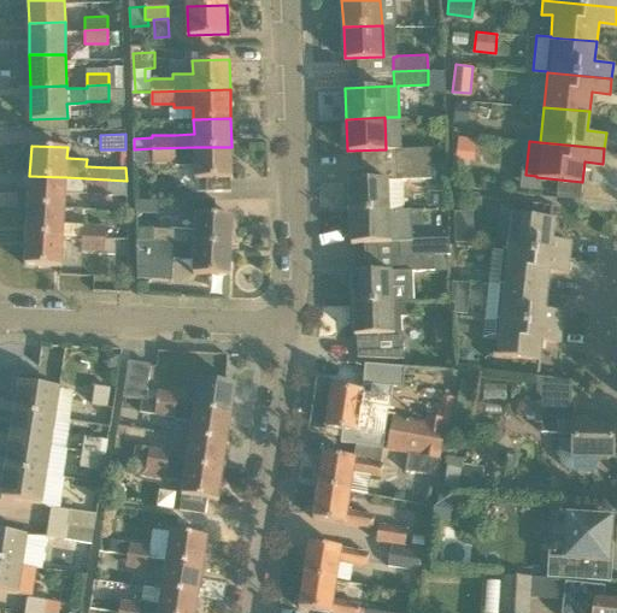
[(397,148),(397,163),(430,161),(430,146),(400,148),(397,148)]
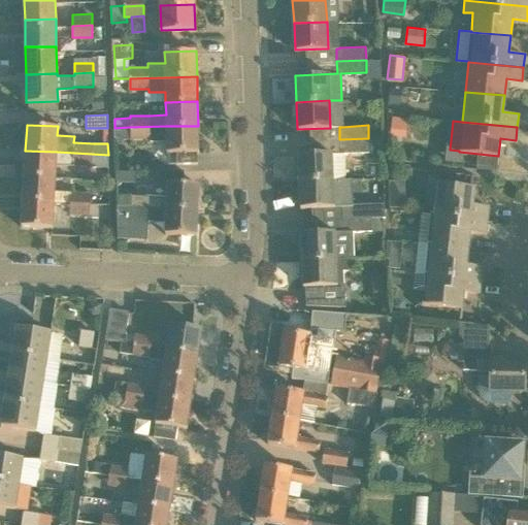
[(198,151),(198,126),(166,126),(130,127),(114,128),(114,138),(131,138),(150,137),(150,140),(166,140),(167,153),(177,152),(177,163),(197,162),(197,152),(198,151)]
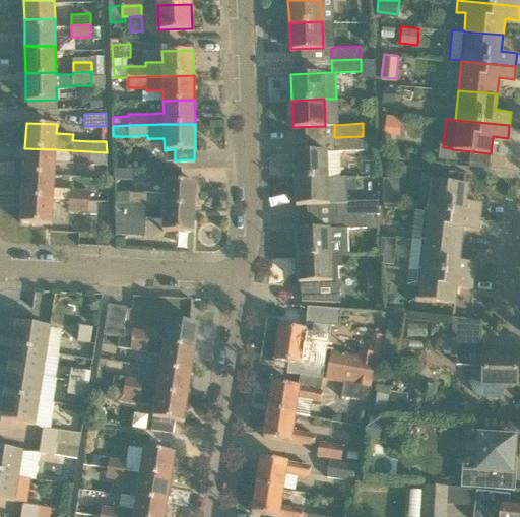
[(339,176),(339,150),(363,148),(363,136),(334,137),(335,149),(294,151),(295,178),(328,177),(339,176)]
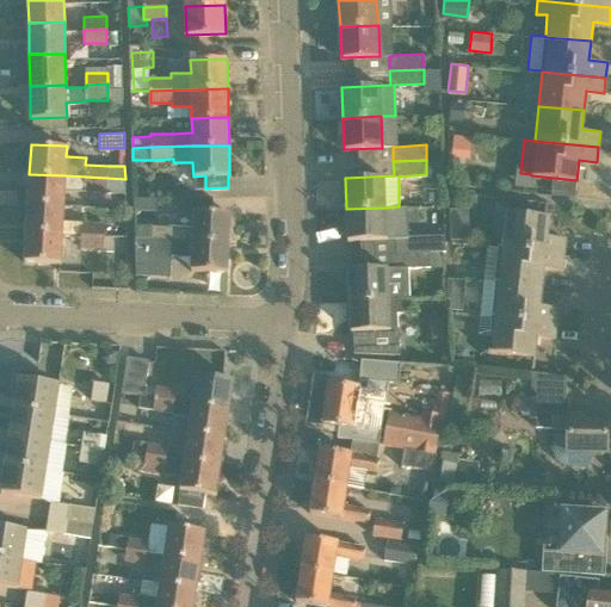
[(125,191),(125,179),(66,175),(29,174),(28,203),(65,204),(65,190),(85,191),(85,190),(107,191),(125,191)]
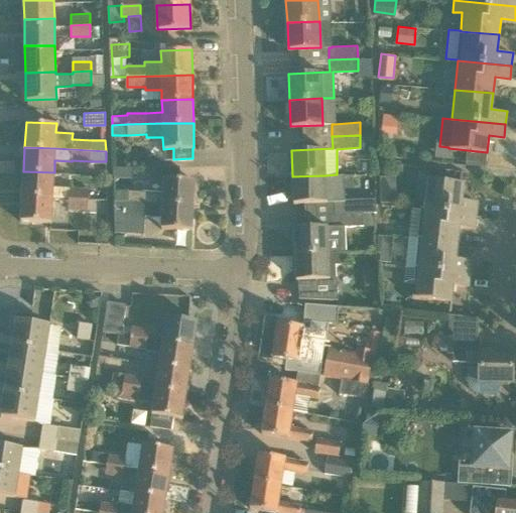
[(128,189),(128,193),(128,200),(146,202),(162,203),(194,205),(195,179),(178,178),(180,165),(155,165),(154,177),(163,178),(163,191),(128,189)]
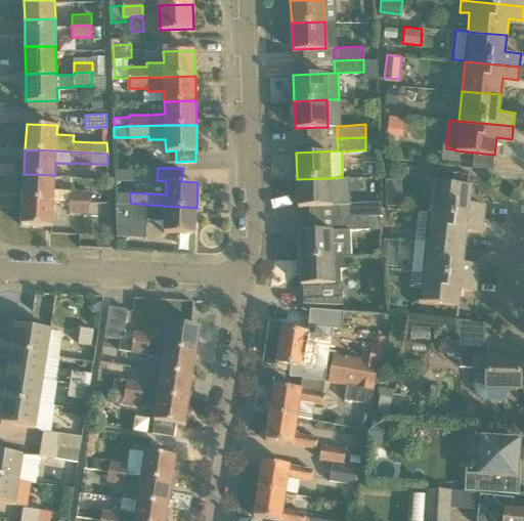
[(53,200),(55,175),(24,174),(23,198),(53,200)]
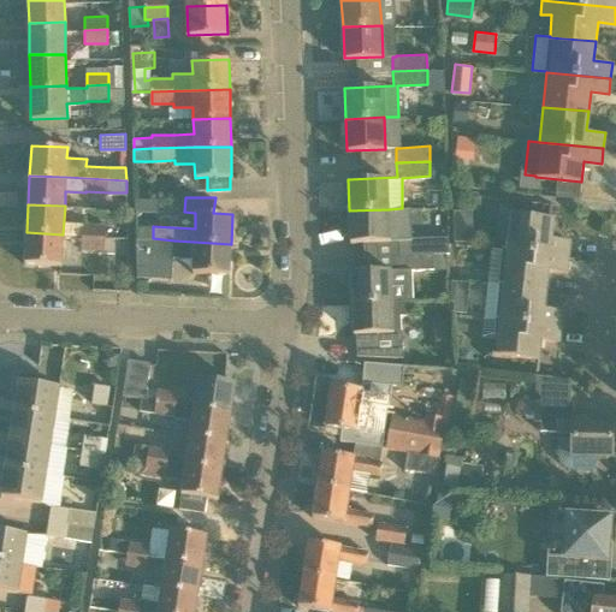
[(412,239),(412,230),(390,231),(389,209),(349,211),(350,242),(389,241),(389,239),(398,239),(400,255),(434,254),(434,253),(448,253),(448,238),(432,238),(412,239)]
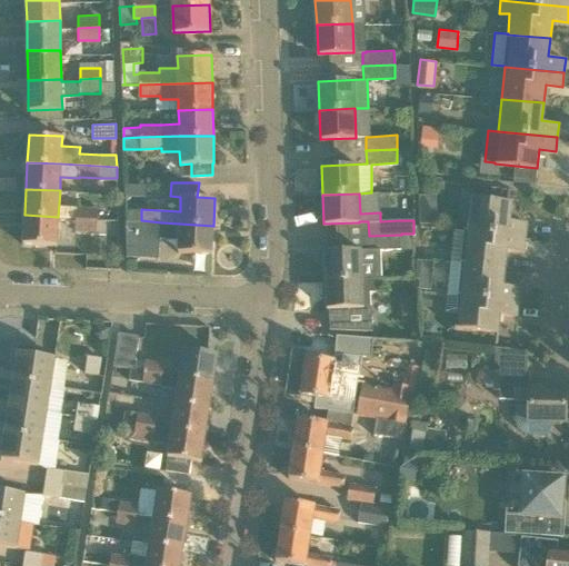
[(525,236),(526,221),(509,219),(511,201),(469,197),(466,229),(525,236)]
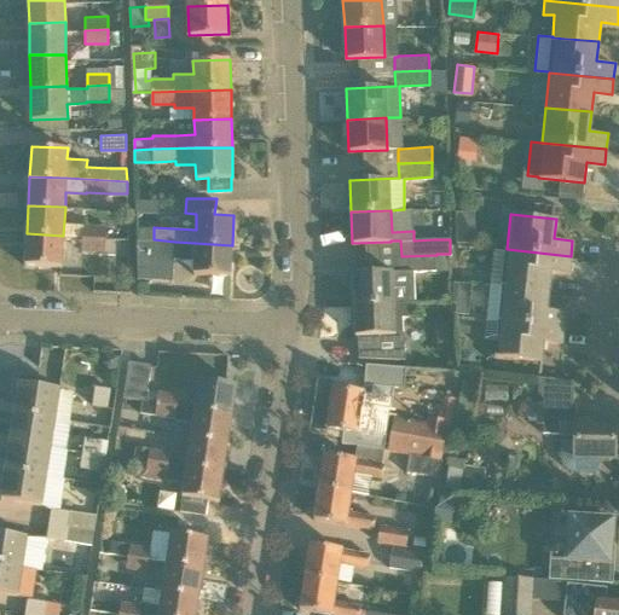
[(105,238),(105,225),(84,222),(82,237),(105,238)]
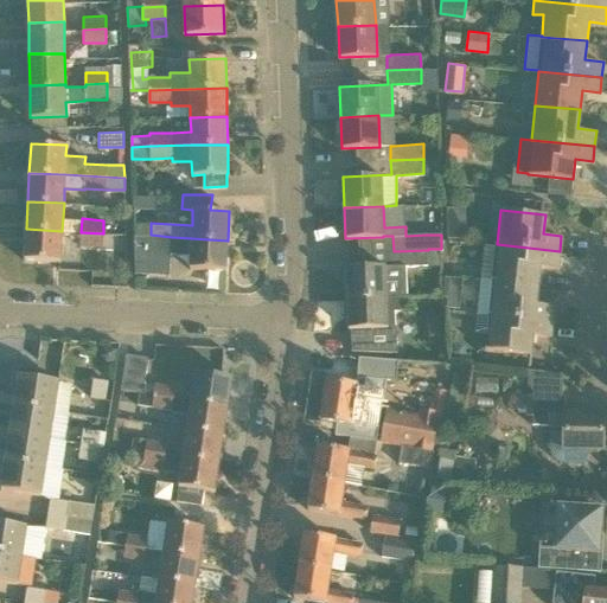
[(468,236),(467,224),(449,225),(449,236),(468,236)]
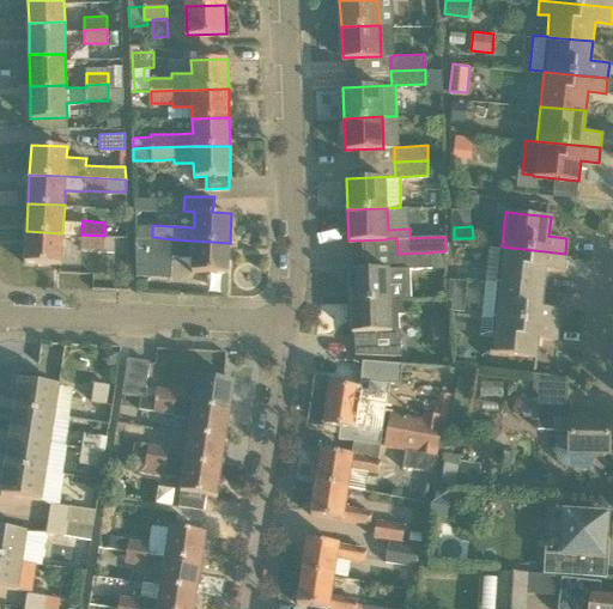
[(61,263),(62,233),(26,231),(25,261),(61,263)]
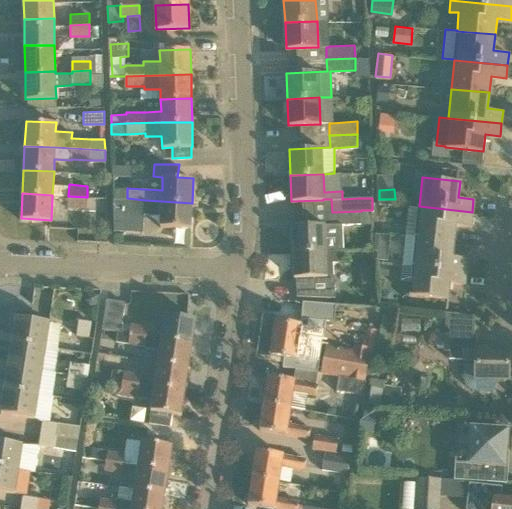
[(87,197),(68,196),(68,207),(86,208),(87,197)]
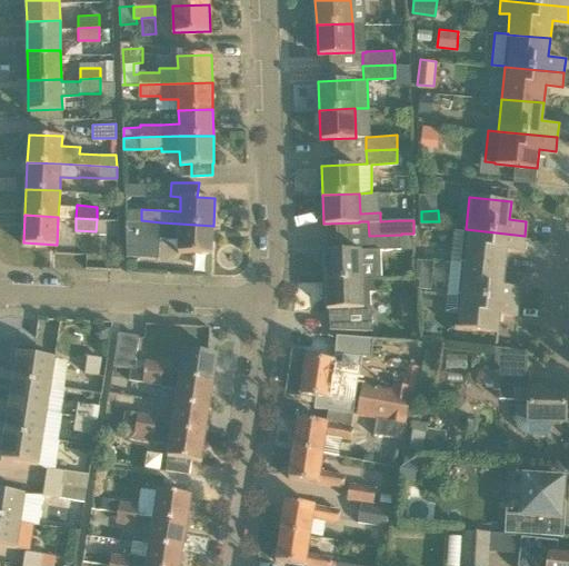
[(212,252),(213,226),(179,224),(161,222),(141,220),(141,222),(126,222),(127,256),(140,257),(141,234),(159,235),(159,237),(179,238),(178,251),(212,252)]
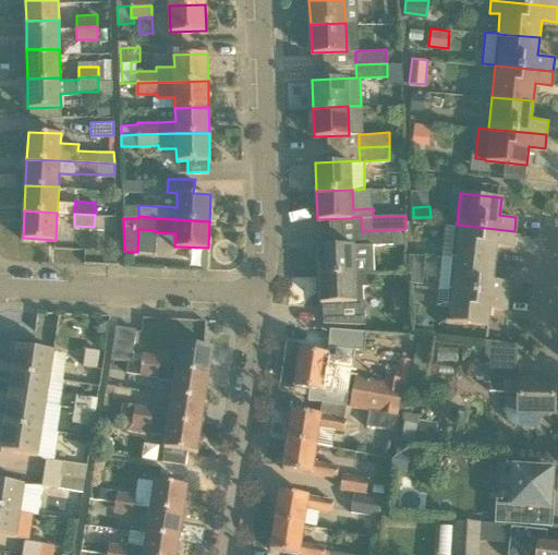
[(457,226),(445,225),(441,255),(495,262),(497,244),(513,245),(514,231),(457,225),(457,226)]
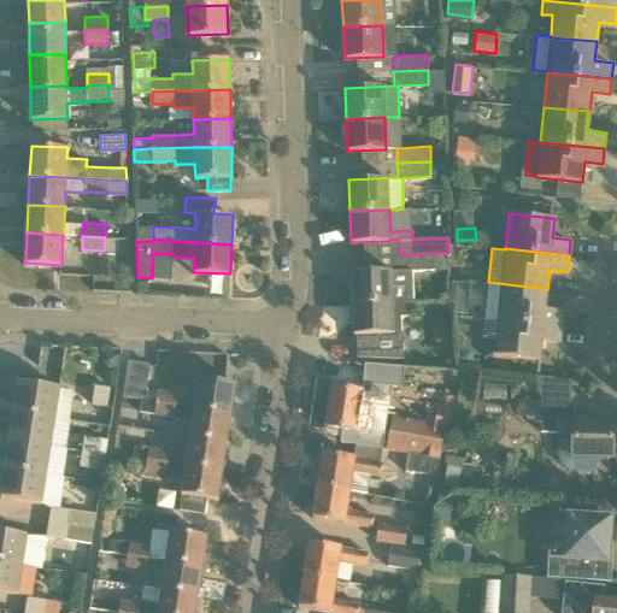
[(400,270),(391,270),(352,271),(353,302),(392,301),(392,300),(411,300),(413,300),(412,270),(435,269),(435,254),(400,255),(400,270)]
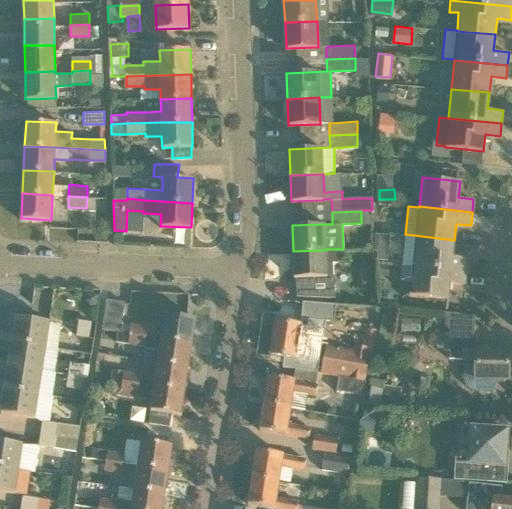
[(466,270),(467,257),(452,255),(454,240),(405,234),(402,264),(413,265),(413,264),(466,270)]
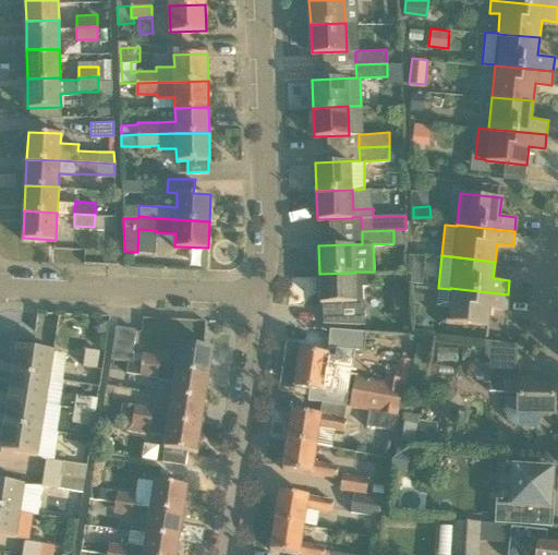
[(364,301),(363,301),(362,286),(372,286),(372,272),(354,272),(354,273),(319,274),(320,302),(323,302),(324,325),(365,324),(364,301)]
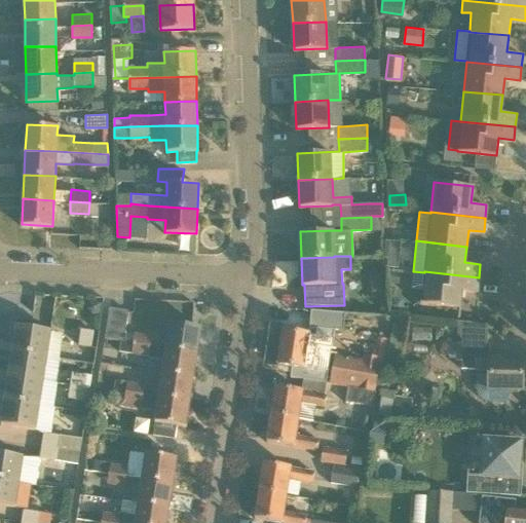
[(478,291),(479,277),(424,271),(424,272),(421,302),(460,306),(462,290),(478,291)]
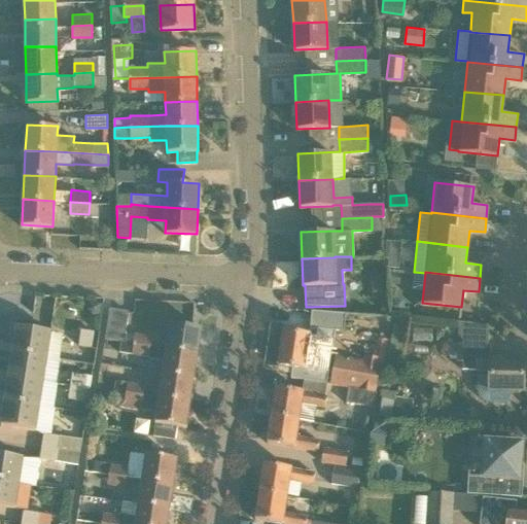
[(120,340),(124,341),(126,332),(129,310),(109,307),(105,338),(120,340)]
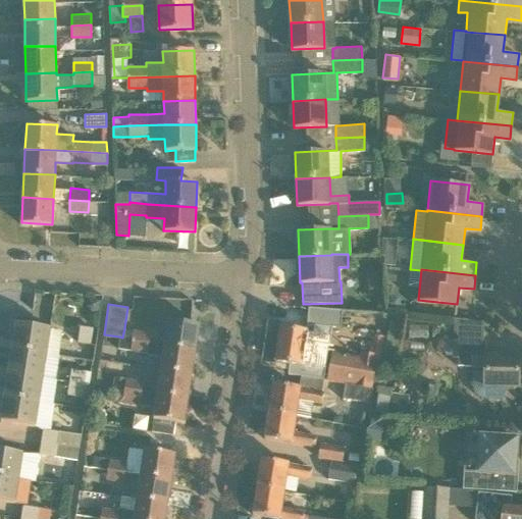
[(309,307),(308,323),(332,324),(334,312),(334,309),(309,307)]
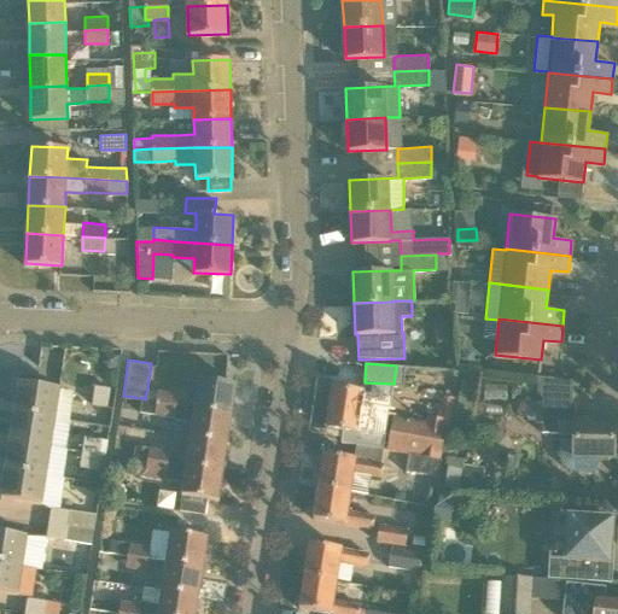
[(232,413),(237,384),(200,378),(196,408),(232,413)]
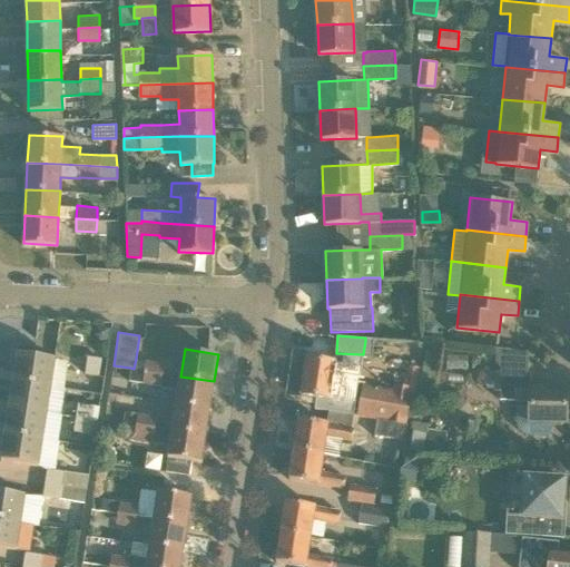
[(51,385),(56,358),(18,352),(13,379),(51,385)]
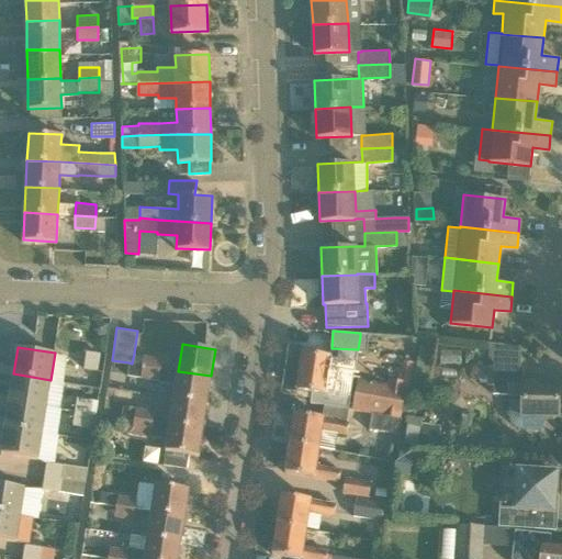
[(98,369),(100,353),(87,350),(83,366),(98,369)]
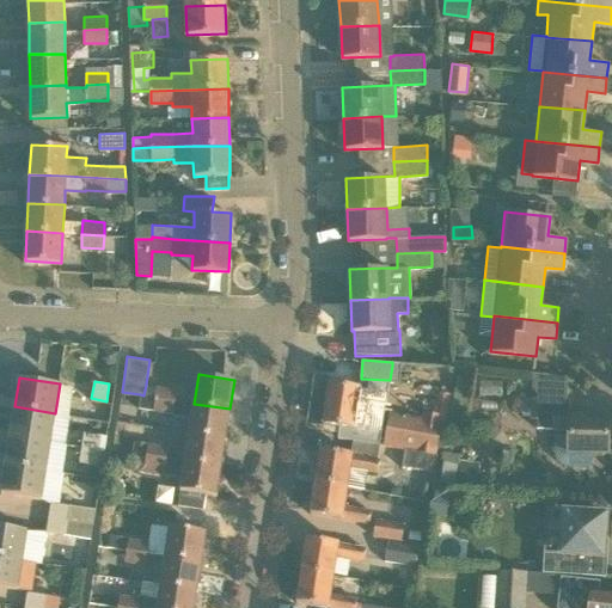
[(378,411),(378,407),(359,404),(360,388),(331,384),(324,423),(340,425),(337,436),(353,438),(353,440),(374,442),(375,430),(378,411)]
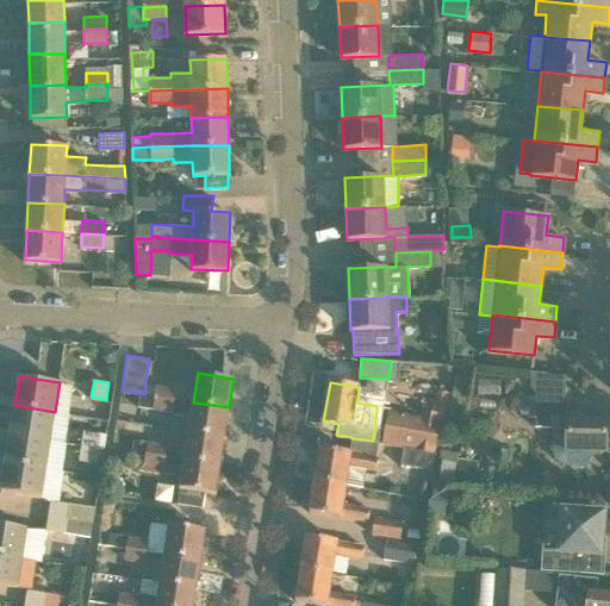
[(155,395),(175,399),(176,387),(157,385),(156,386),(155,394),(155,395)]
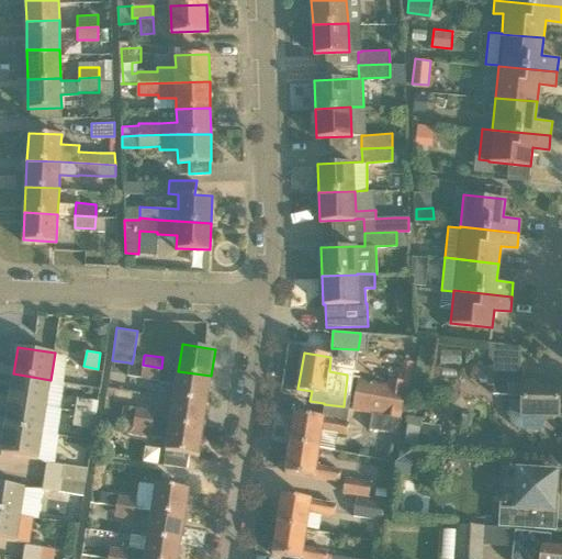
[(415,384),(419,362),(403,359),(397,379),(389,377),(386,383),(358,378),(352,407),(372,411),(372,412),(400,416),(404,399),(416,401),(420,386),(415,384)]
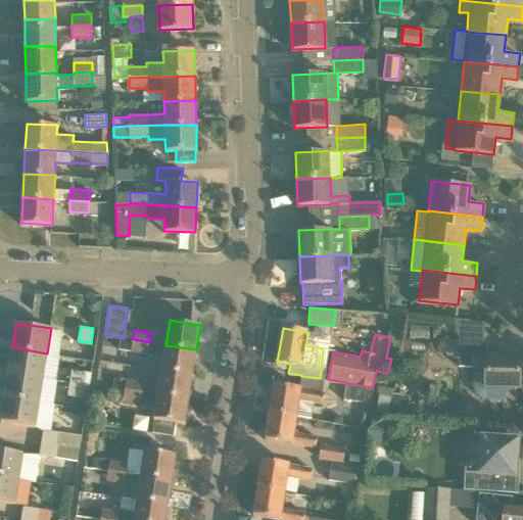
[(193,374),(196,349),(165,345),(150,342),(133,339),(123,338),(120,337),(117,348),(148,352),(147,355),(163,357),(161,369),(193,374)]
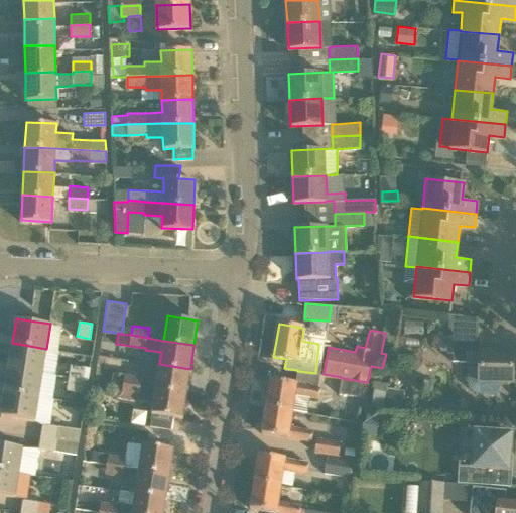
[(481,335),(453,335),(453,353),(453,360),(480,361),(480,366),(468,366),(468,383),(469,386),(471,388),(474,391),(479,392),(499,392),(499,380),(512,381),(513,353),(495,353),(495,349),(480,348),(481,335)]
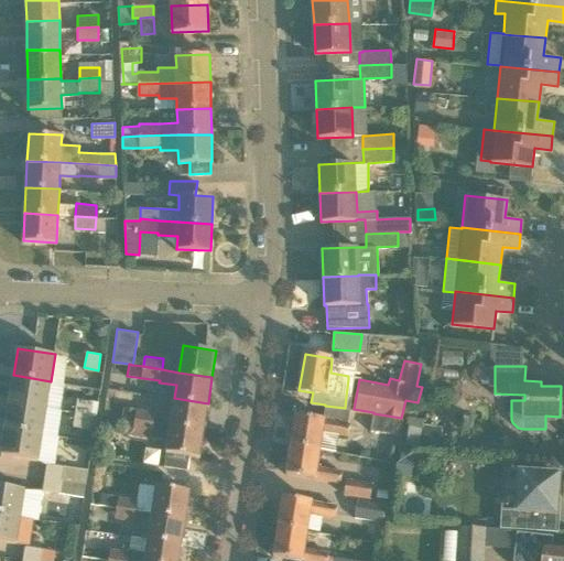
[(46,407),(51,381),(13,375),(9,401),(46,407)]
